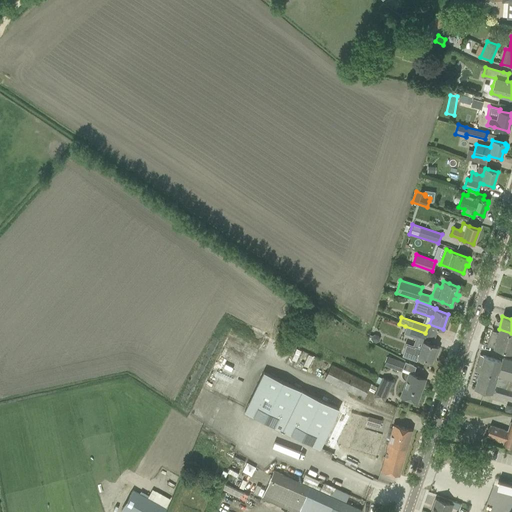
[(425,333),(405,326),(403,333),(423,340),(425,333)]
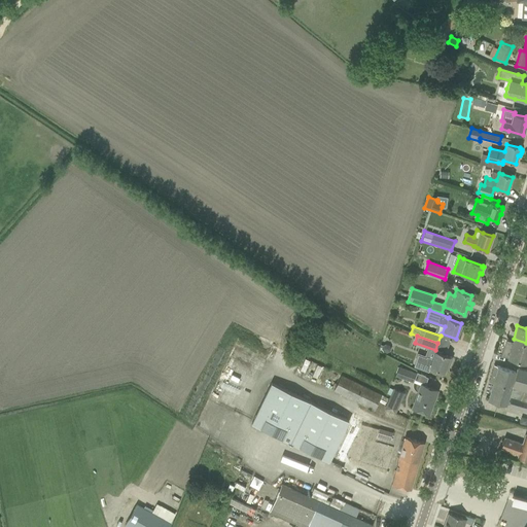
[(526,343),(514,339),(513,342),(505,340),(501,355),(518,360),(526,362),(526,361),(526,343)]
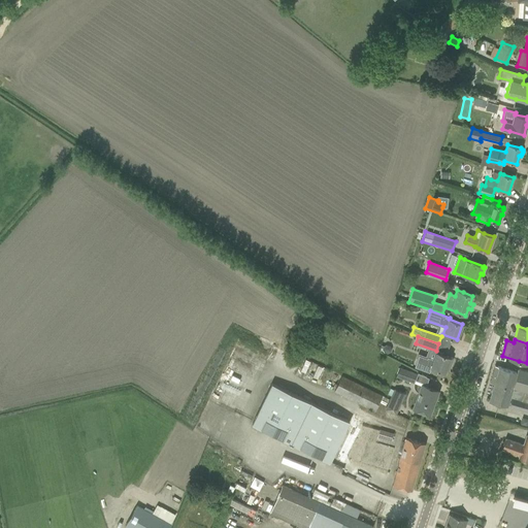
[(420,354),(415,366),(429,371),(430,367),(435,369),(444,372),(448,366),(450,366),(453,358),(436,352),(433,359),(422,355),(420,354)]
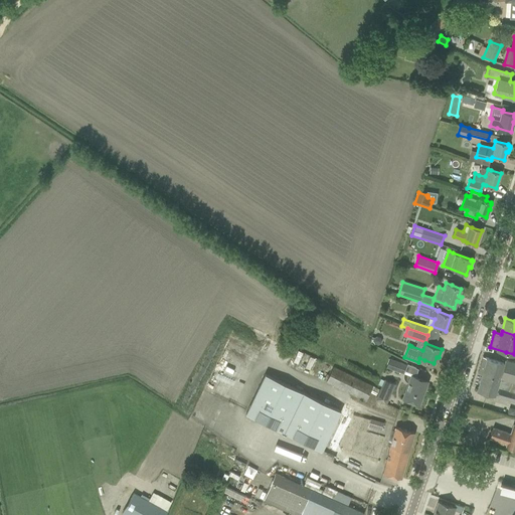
[(482,356),(478,373),(482,374),(514,383),(514,362),(505,359),(504,363),(487,358),(482,356)]
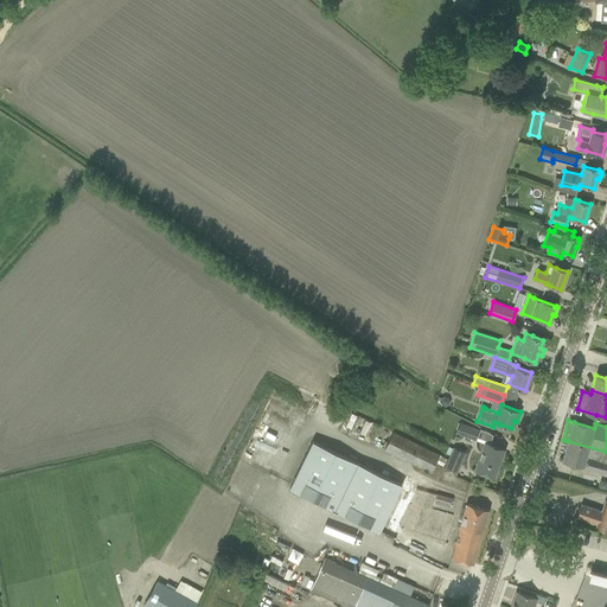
[(459,422),(457,432),(474,439),(478,429),(459,422)]
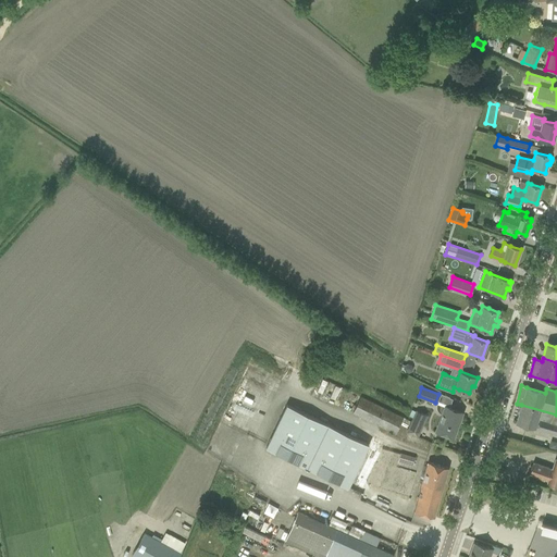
[(395,433),(403,418),(360,396),(353,412),(395,433)]
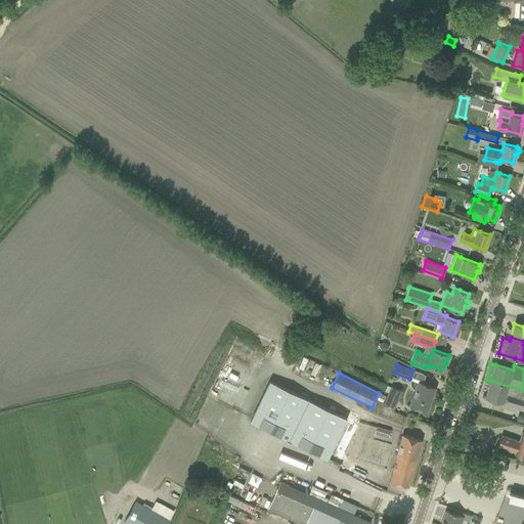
[(287,439),(286,439),(291,441),(298,444),(304,432),(323,441),(317,453),(326,459),(347,418),(270,381),(250,421),(259,426),(265,412),(286,423),(279,435),(287,439)]
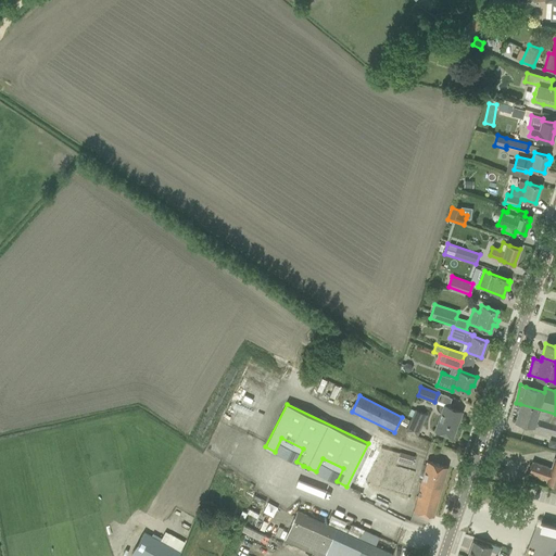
[(518,412),(515,421),(525,425),(555,433),(555,414),(520,404),(518,412)]
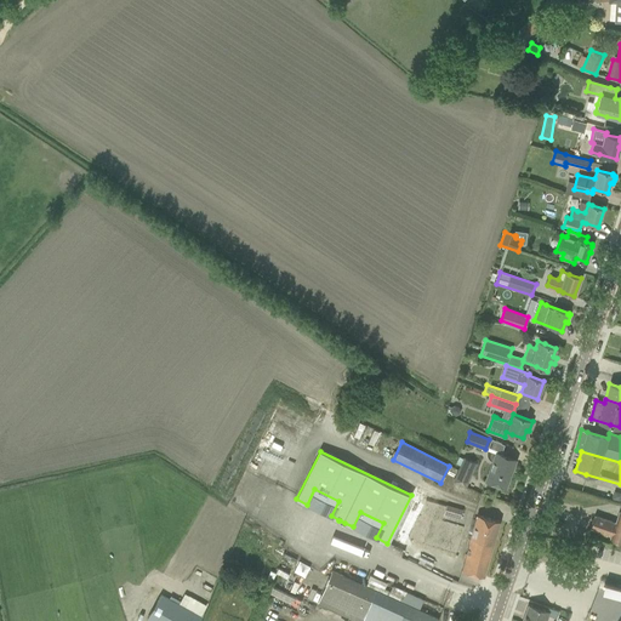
[(486,480),(506,488),(516,460),(496,453),(486,480)]
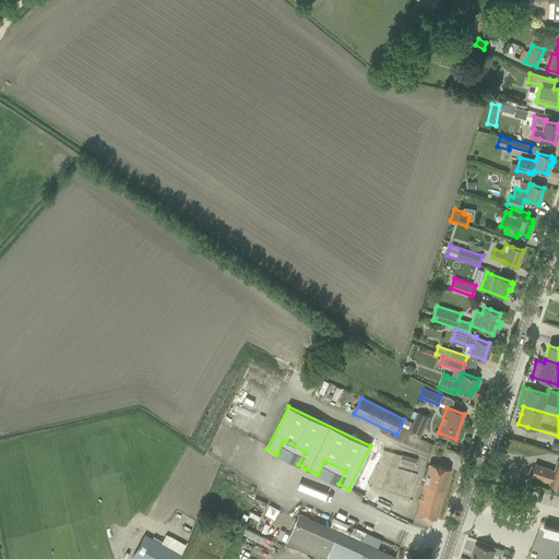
[(419,438),(428,417),(417,413),(413,424),(408,433),(419,438)]
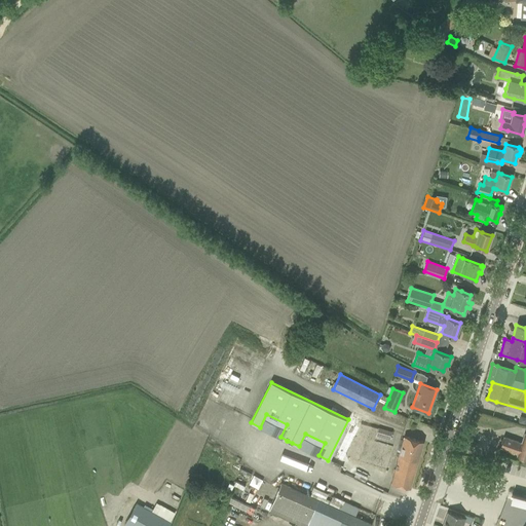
[(375,436),(389,440),(391,433),(377,428),(375,436)]
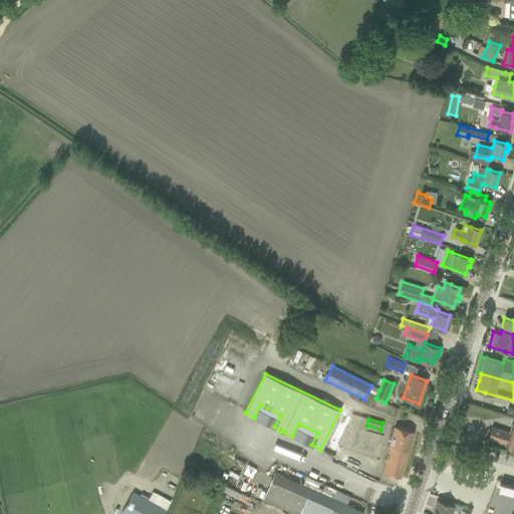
[(508,433),(508,432),(492,427),(488,438),(504,443),(506,443),(505,446),(513,449),(513,423),(509,433),(508,433)]
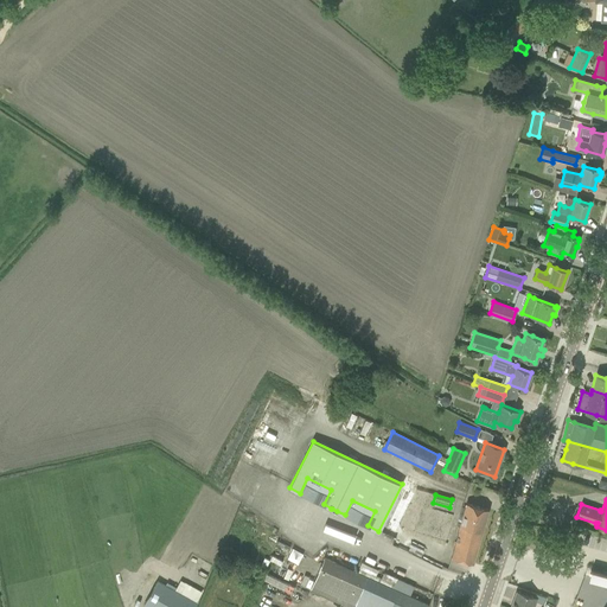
[(451,557),(473,563),(489,510),(466,503),(451,557)]
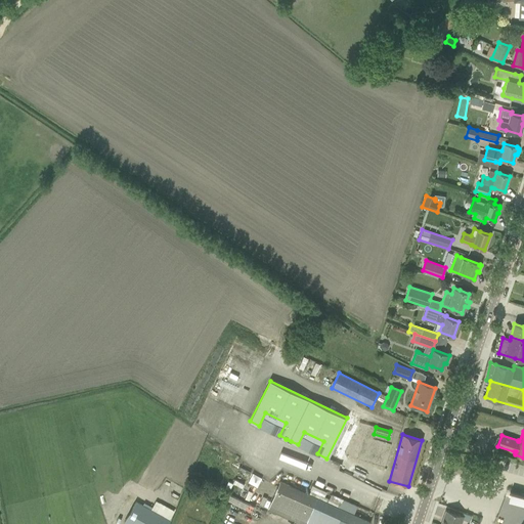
[(256,487),(261,477),(251,472),(246,482),(256,487)]
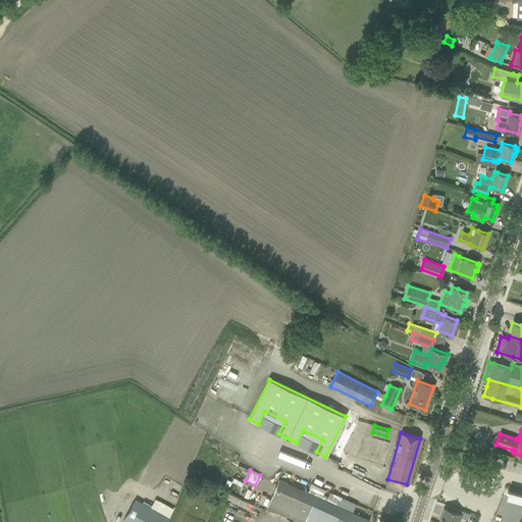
[(521,511),(521,490),(465,477),(461,498),(521,511)]
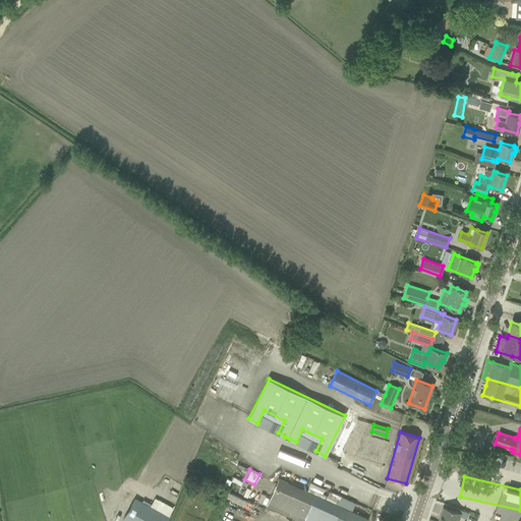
[(303,520),(308,511),(331,520),(366,520),(367,519),(350,512),(353,504),(340,498),(338,501),(304,485),(302,489),(278,478),(266,506),(300,520),(303,520)]
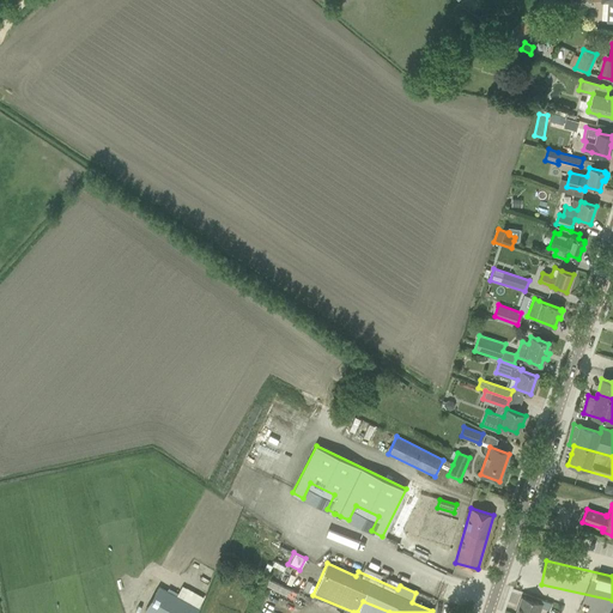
[(269,577),(266,583),(292,598),(296,592),(269,577)]
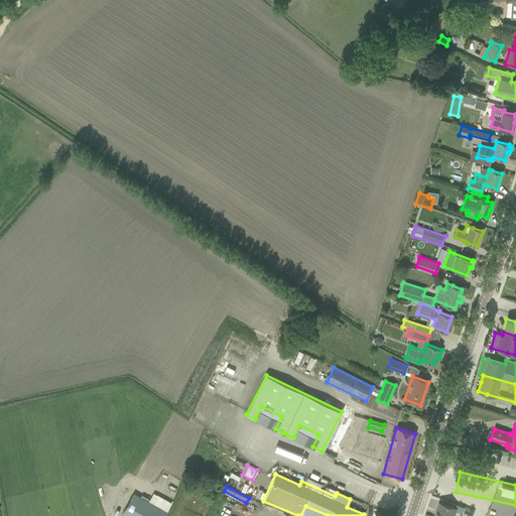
[(166,515),(168,512),(133,494),(121,515),(123,515),(166,515)]
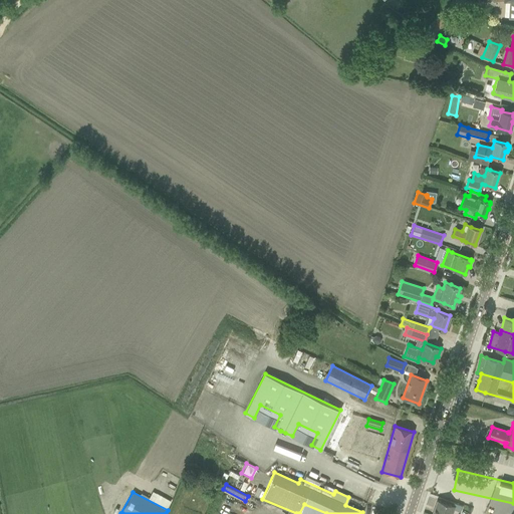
[(437,500),(432,513),(451,513),(455,506),(437,500)]
